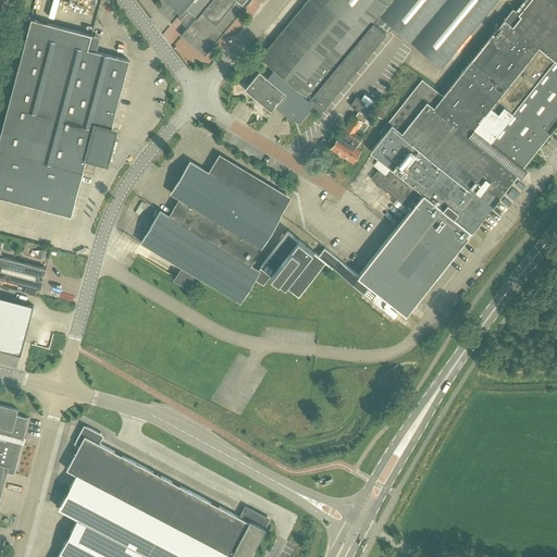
[(187,287),(195,274),(240,302),(255,279),(263,285),(271,274),(285,286),(298,296),(325,262),(341,273),(353,283),(363,291),(369,284),(382,295),(386,298),(391,302),(406,314),(469,236),(468,234),(470,231),(472,232),(518,173),(522,176),(527,170),(528,168),(524,165),(556,124),(556,0),(528,0),(520,11),(514,5),(504,19),(443,95),(435,88),(422,77),(379,133),(383,136),(371,151),(372,152),(375,155),(380,158),(373,165),(374,165),(375,166),(378,169),(371,177),(410,209),(396,227),(359,275),(325,247),(319,255),(313,250),(298,239),(288,231),(260,267),(261,267),(259,270),(250,265),(281,215),(282,214),(292,197),(220,153),(209,171),(190,160),(171,192),(178,197),(214,218),(203,234),(169,213),(161,209),(141,243),(181,265),(174,276),(173,279),(187,287)]
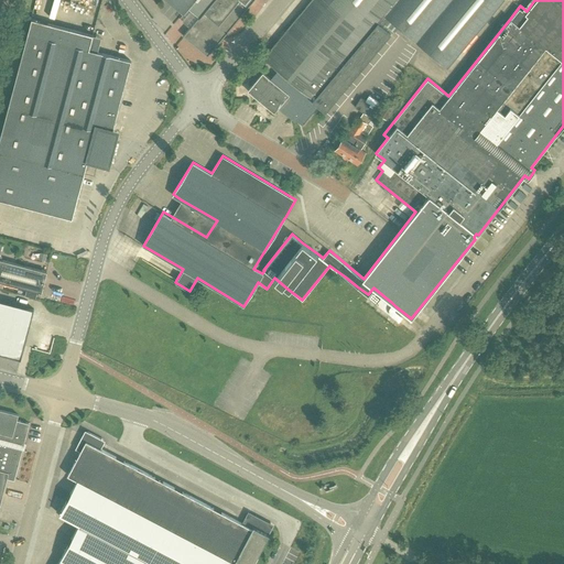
[(207,56),(253,0),(167,0),(183,13),(188,7),(199,15),(183,36),(207,56)]
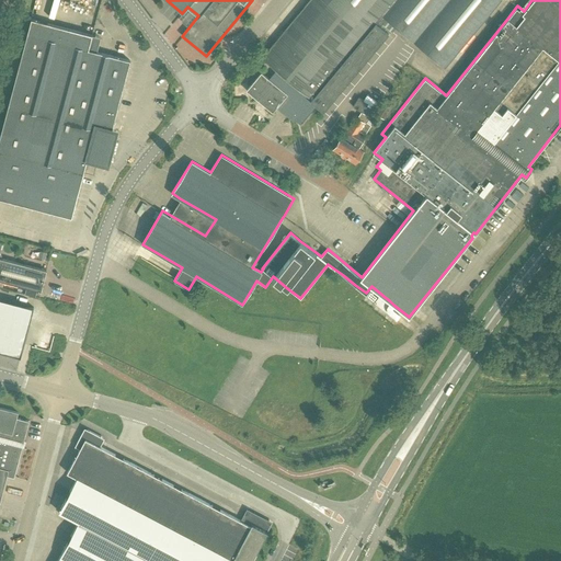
[(309,0),(271,47),(262,57),(277,70),(270,79),(261,72),(247,90),(265,106),(273,112),(277,106),(281,107),(300,125),(318,104),(320,106),(324,111),(389,33),(377,23),(384,15),(445,67),(500,0),(309,0)]
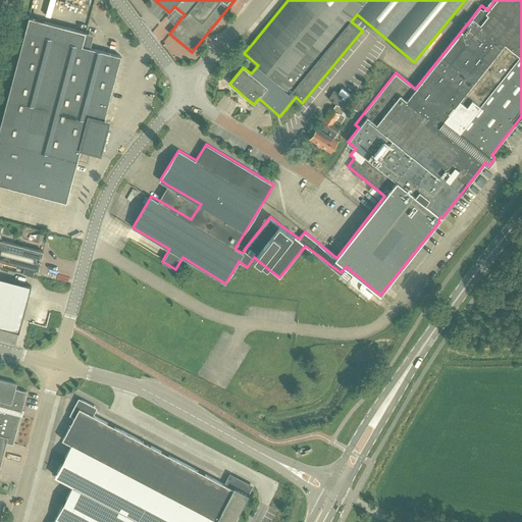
[(110,117),(105,116),(121,54),(91,45),(94,34),(86,32),(86,30),(29,15),(0,123),(0,181),(66,200),(81,147),(102,152),(110,117)]
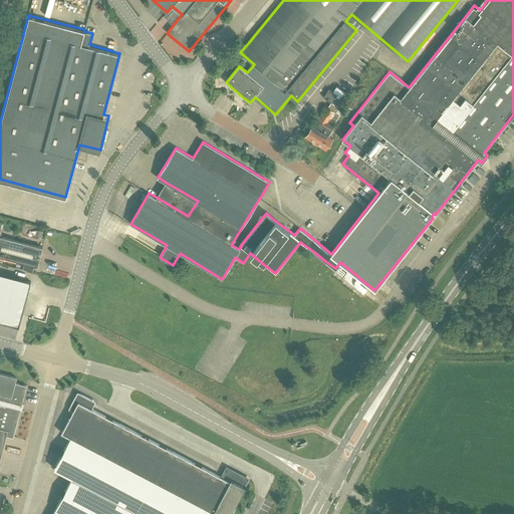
[(329,89),(323,97),(331,102),(338,107),(340,104),(347,93),(336,86),(333,91),(329,89)]
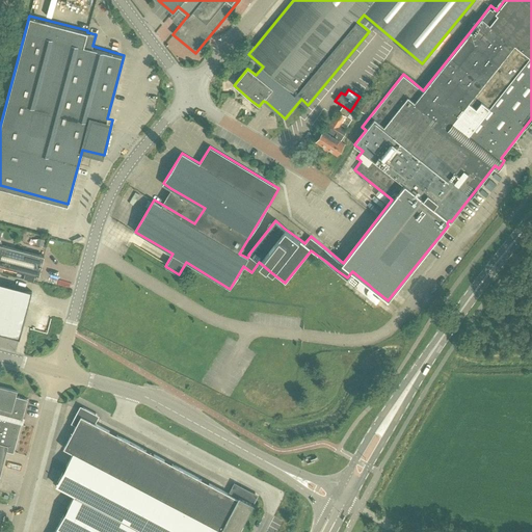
[(367,108),(371,101),(368,98),(363,106),(367,108)]
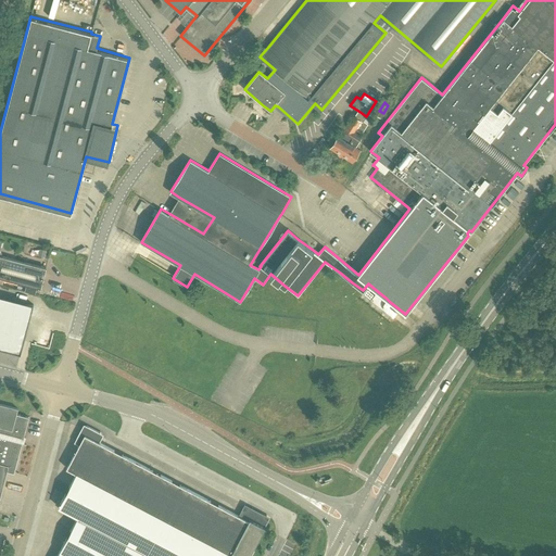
[(362,118),(356,128),(363,133),(368,123),(367,122),(371,115),(368,113),(364,121),(362,118)]
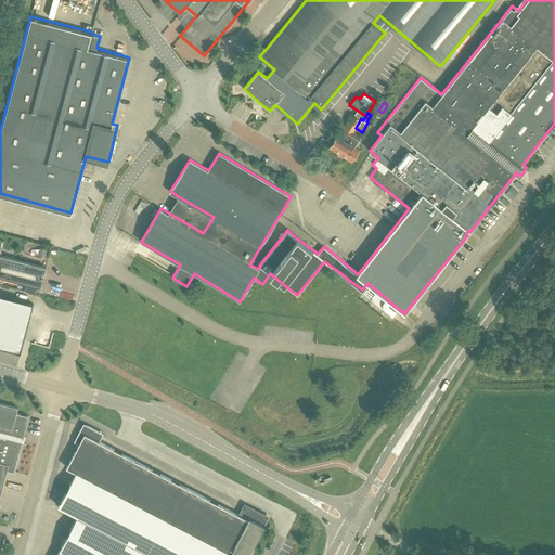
[(337,136),(330,147),(340,155),(347,144),(355,131),(355,130),(356,128),(361,118),(358,116),(352,114),(346,126),(344,125),(337,136)]
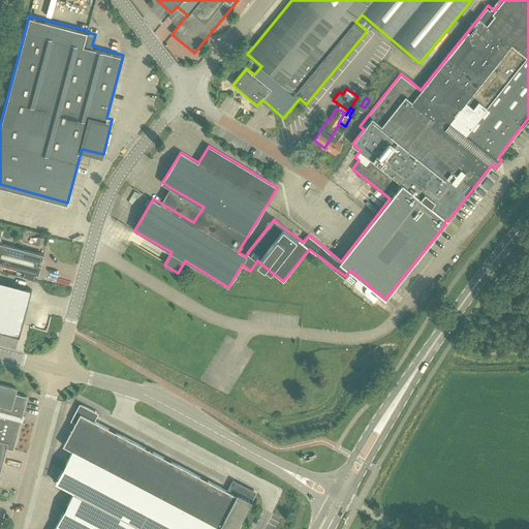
[(331,137),(324,148),(335,154),(343,143),(339,141),(345,129),(338,125),(331,137)]
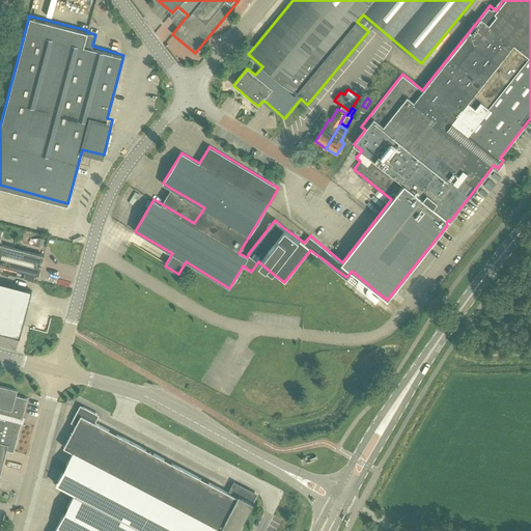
[(354,190),(362,196),(368,187),(361,180),(354,190)]
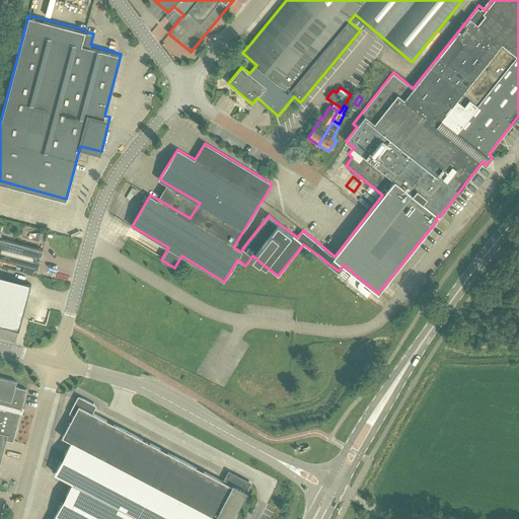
[(190,218),(200,203),(166,183),(157,199),(190,218)]
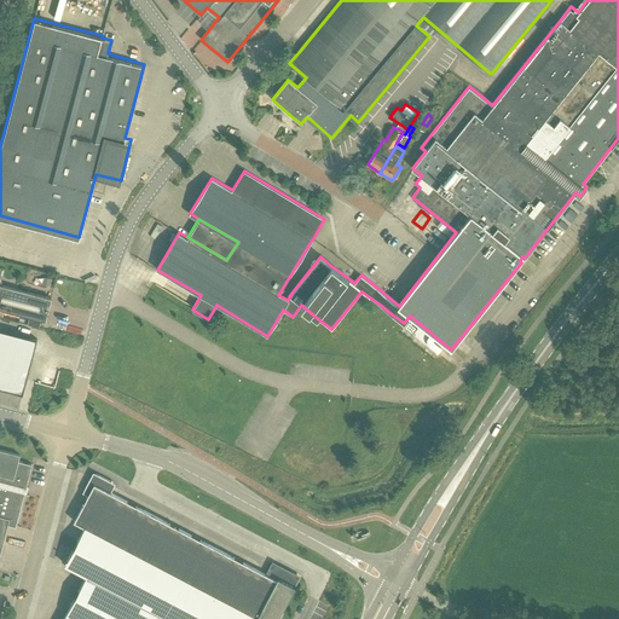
[(0,310),(46,322),(52,299),(0,284),(0,277),(3,267),(0,266),(0,310)]
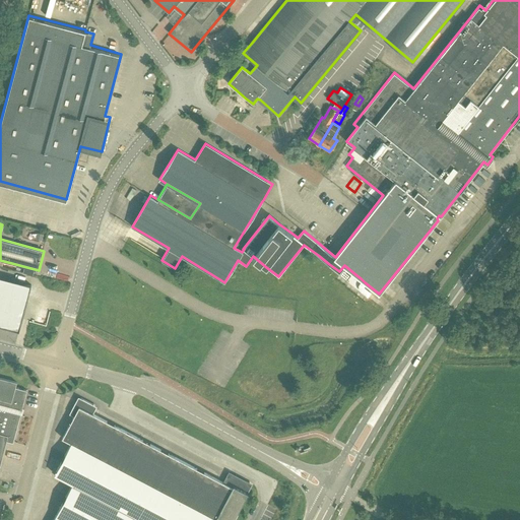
[(0,276),(0,325),(19,331),(31,285),(0,276)]
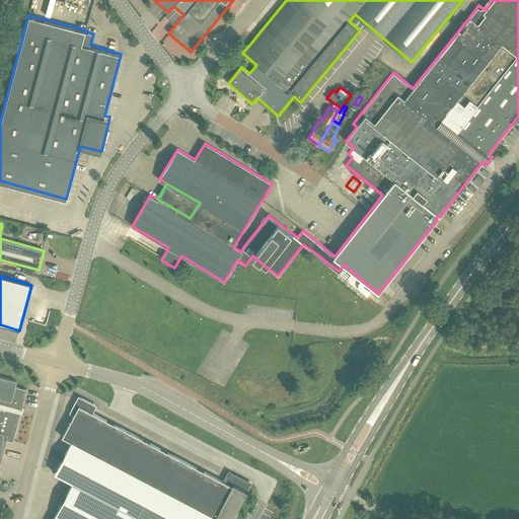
[(13,442),(24,401),(27,389),(15,386),(17,381),(0,376),(0,464),(7,440),(13,442)]
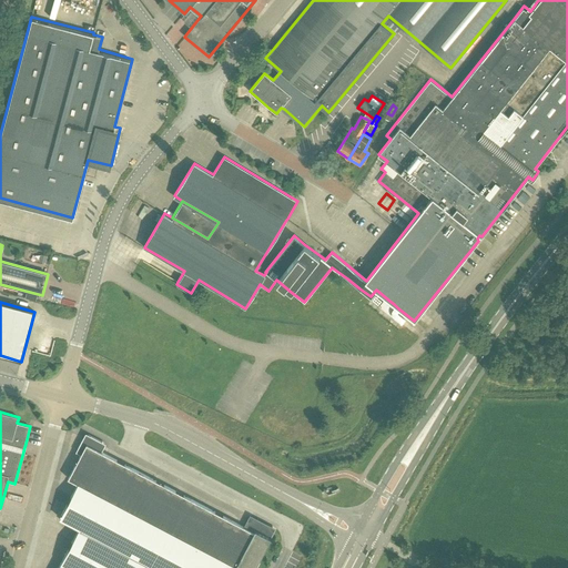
[(77,452),(81,455),(68,478),(78,484),(60,518),(79,528),(58,567),(255,567),(276,529),(250,515),(244,527),(102,452),(107,444),(85,433),(77,452)]
